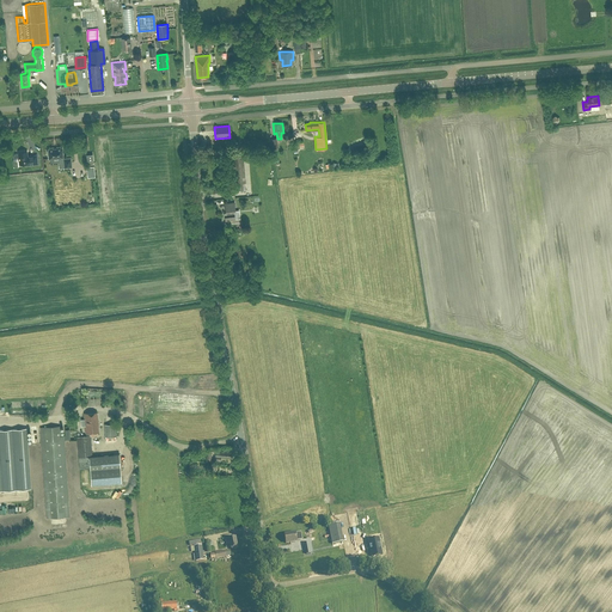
[(48,151),(47,151),(47,155),(48,154),(49,158),(54,158),(54,160),(54,163),(59,163),(60,167),(65,167),(63,158),(63,157),(62,147),(48,148),(48,151)]
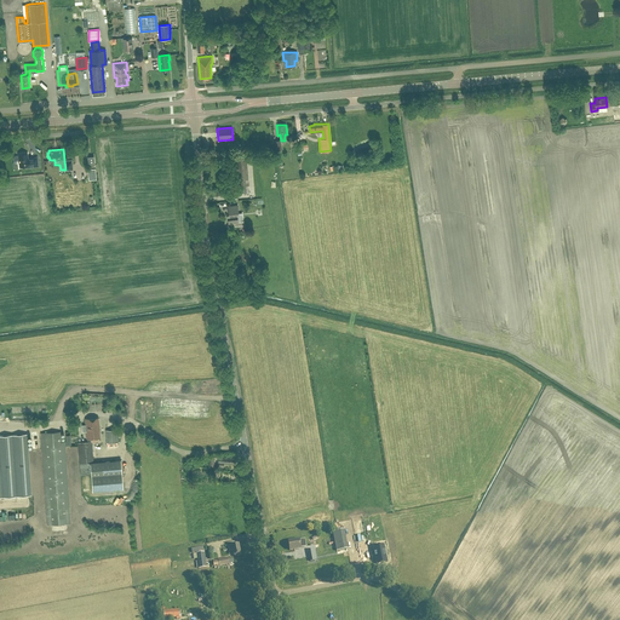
[(18,154),(18,155),(15,156),(13,158),(13,161),(16,162),(18,162),(19,166),(28,165),(28,167),(38,166),(36,156),(28,158),(27,153),(18,154)]
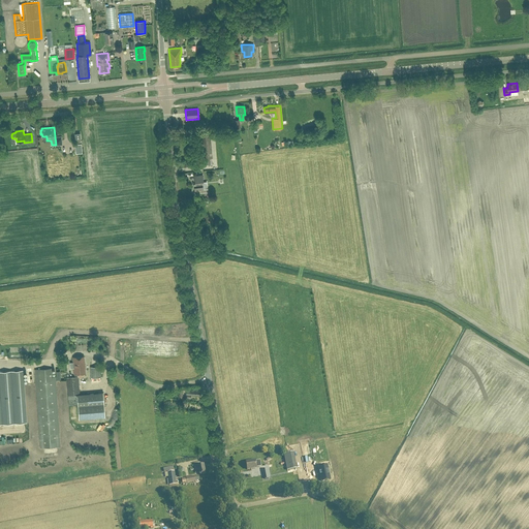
[(210,134),(200,135),(204,164),(212,163),(210,134)]
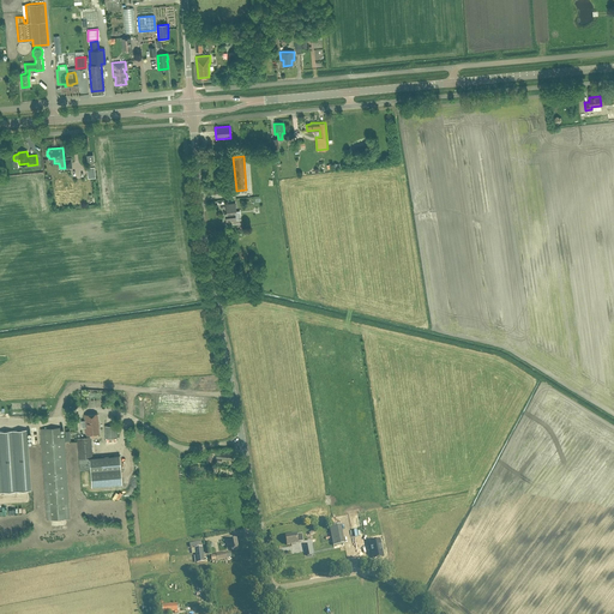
[(234,212),(236,212),(235,203),(224,204),(226,214),(227,212),(228,216),(224,216),(226,221),(235,221),(235,215),(234,215),(234,212)]
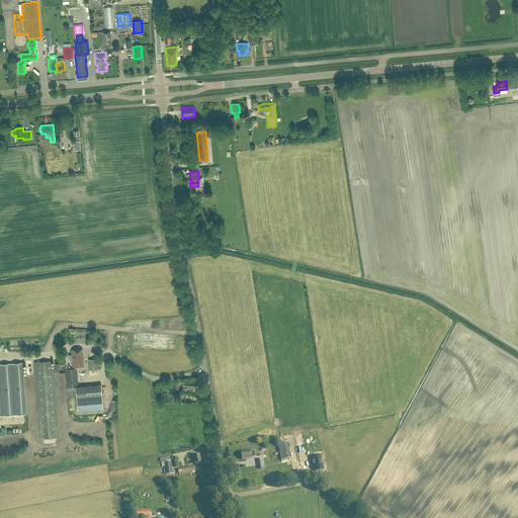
[(73,368),(66,369),(66,379),(77,378),(77,369),(77,368),(76,368),(76,365),(83,365),(82,353),(81,349),(71,349),(71,355),(68,355),(69,360),(72,360),(72,366),(73,366),(73,368)]
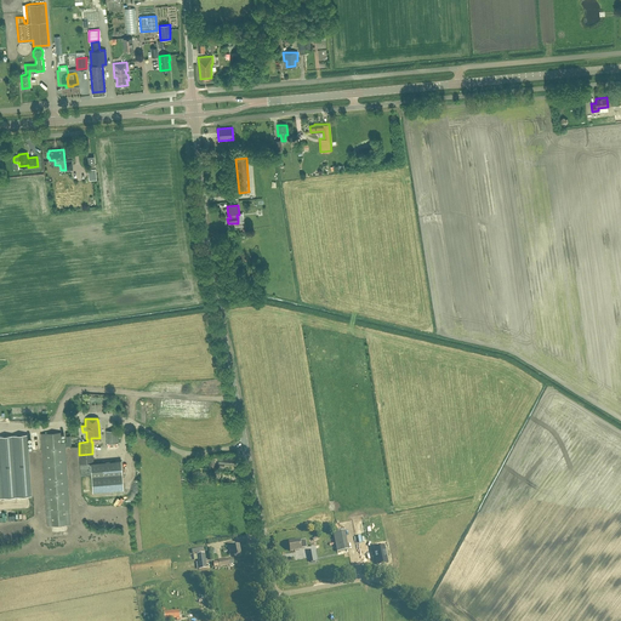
[(107,443),(118,443),(118,429),(106,431),(107,443)]
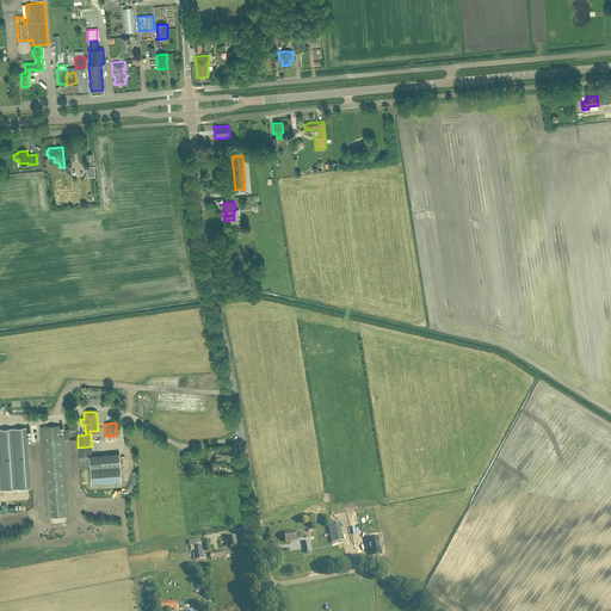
[(49,517),(66,516),(60,425),(43,426),(49,517)]
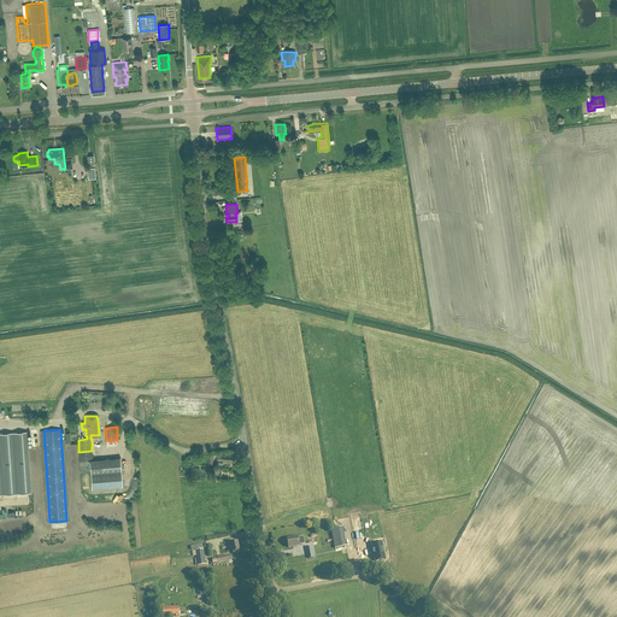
[(0,494),(30,493),(27,432),(0,433),(0,494)]
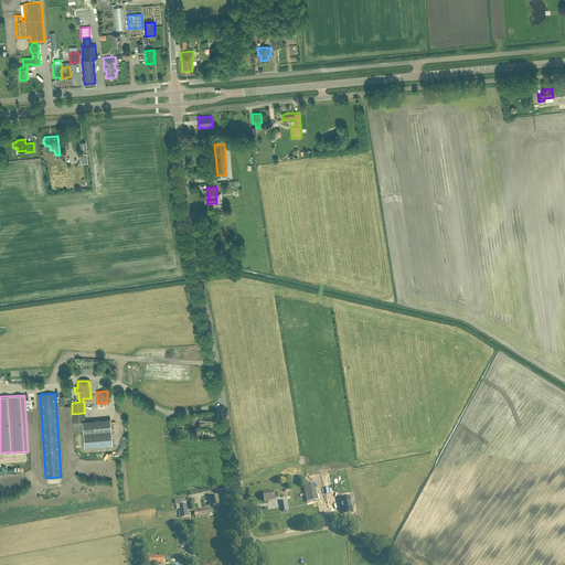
[(213,423),(214,417),(199,416),(198,425),(203,425),(203,422),(213,423)]
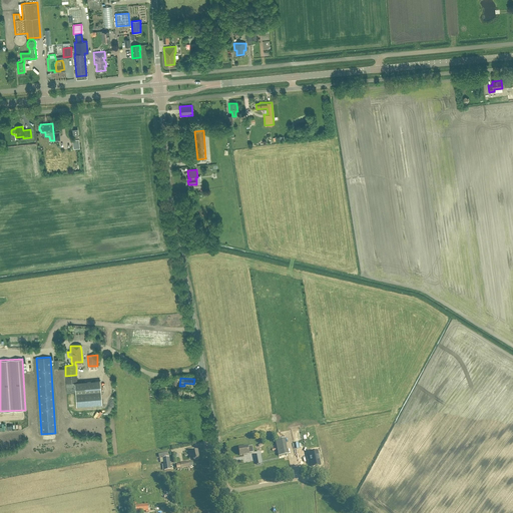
[(77,383),(66,383),(66,393),(68,407),(76,407),(101,405),(99,381),(94,381),(77,383)]
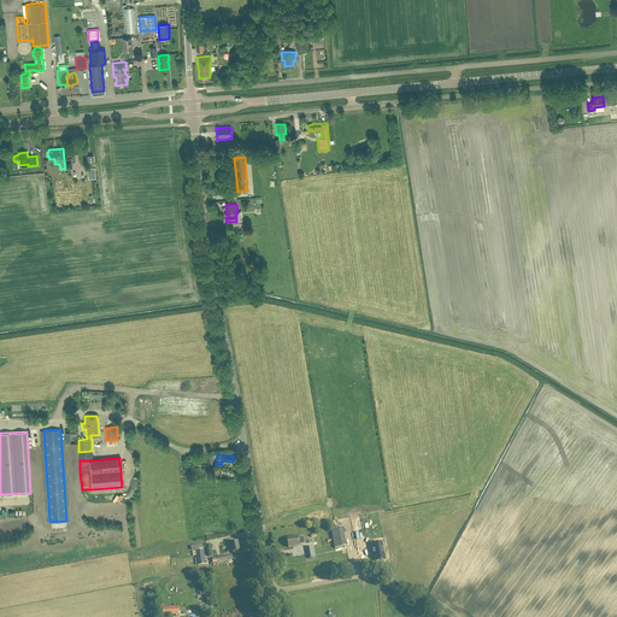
[(319,523),(333,521),(331,513),(318,515),(319,523)]
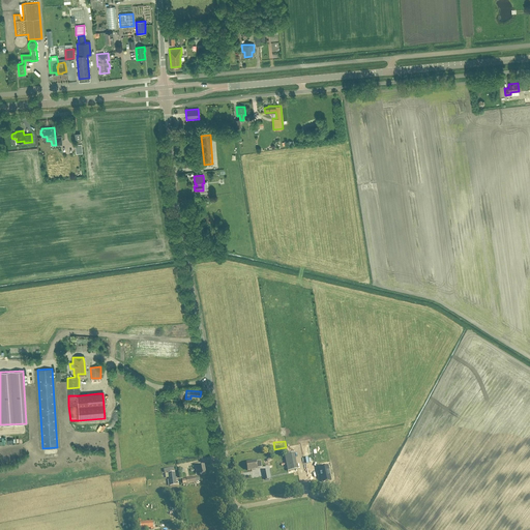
[(296,470),(293,453),(285,455),(288,472),(296,470)]
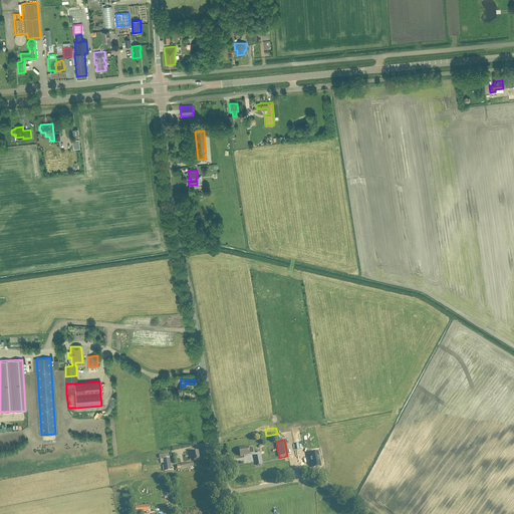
[(305,455),(304,451),(303,445),(295,446),(296,452),(297,457),(305,455)]
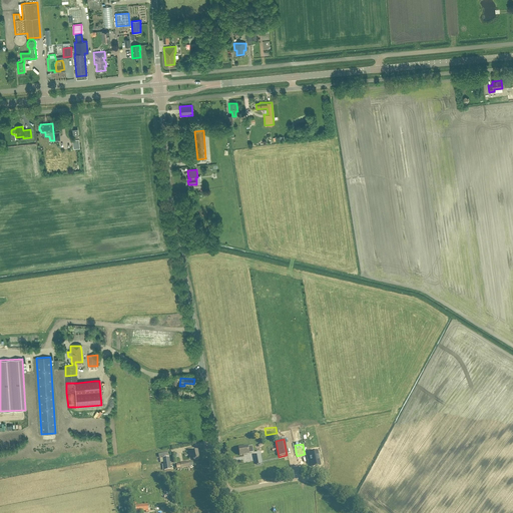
[(248,453),(252,452),(251,447),(247,447),(247,446),(238,448),(239,456),(248,454),(248,453)]
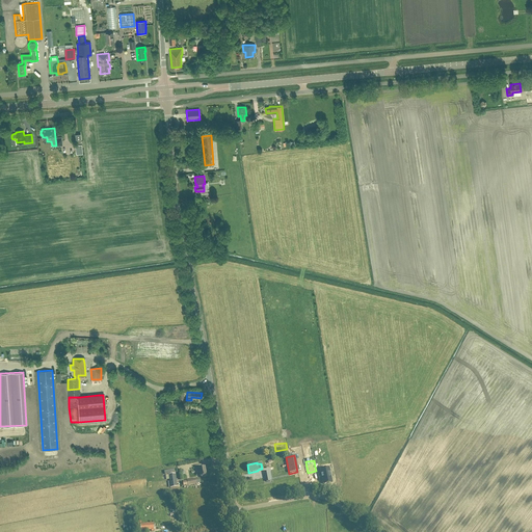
[(200,477),(206,476),(205,468),(195,469),(196,473),(200,473),(200,477)]
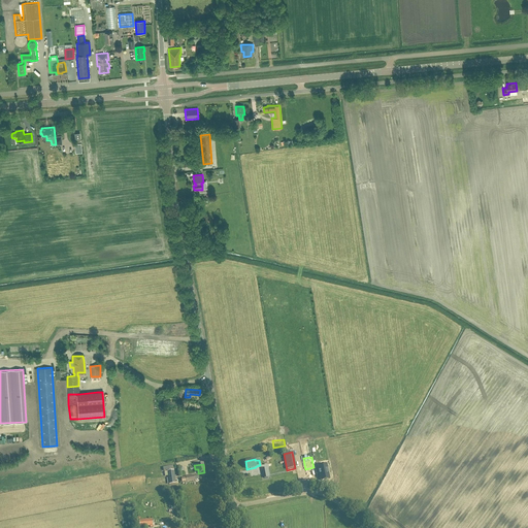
[(329,465),(320,467),(323,482),(332,481),(329,465)]
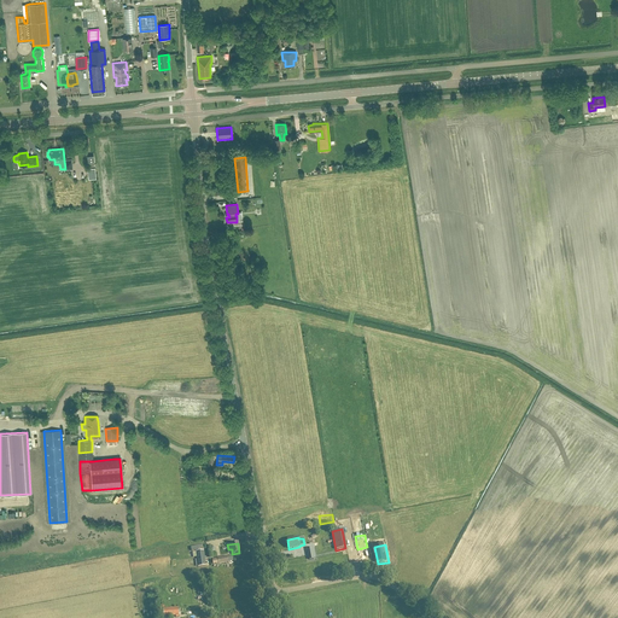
[(198,567),(205,566),(203,551),(196,552),(198,567)]
